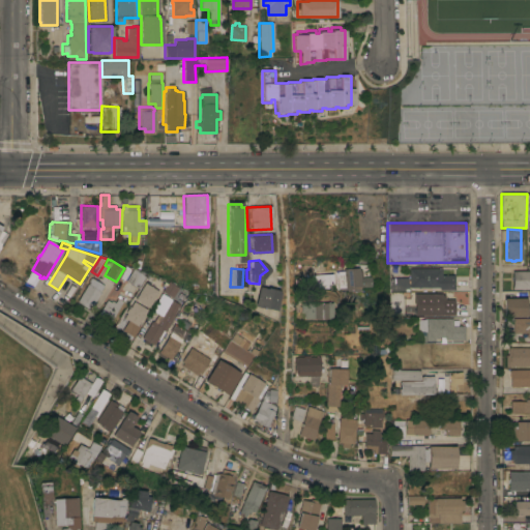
[(340,269),(355,268),(355,269),(358,270),(358,276),(367,276),(369,286),(342,287),(340,269)]
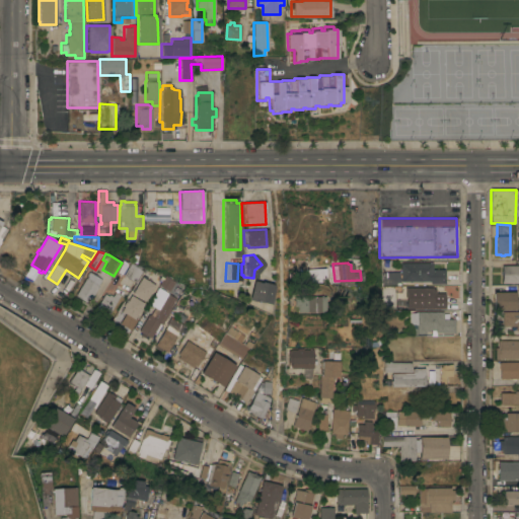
[(433,263),(433,269),(445,269),(445,283),(431,283),(431,281),(401,281),(401,263),(433,263)]
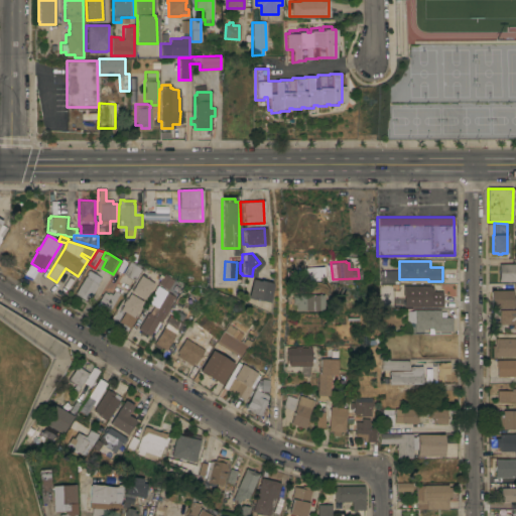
[(130,262),(142,269),(135,280),(123,273),(130,262)]
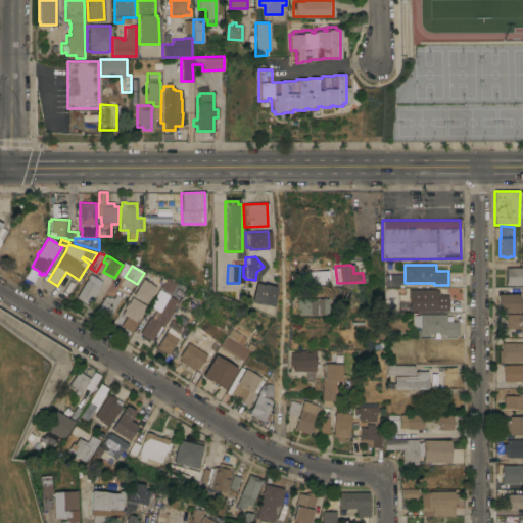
[(522,267),(522,285),(507,285),(506,268),(522,267)]
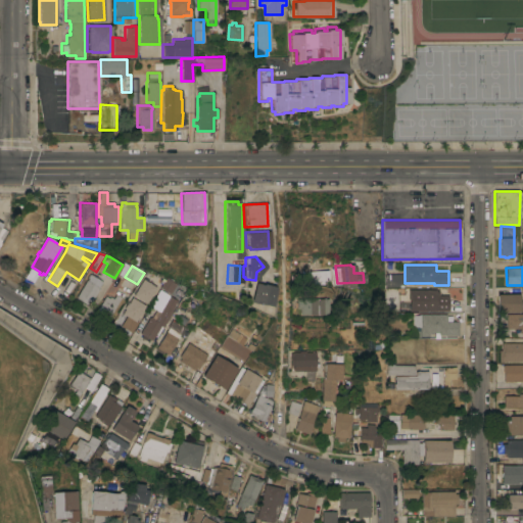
[(300,285),(323,284),(322,271),(300,271),(300,285)]
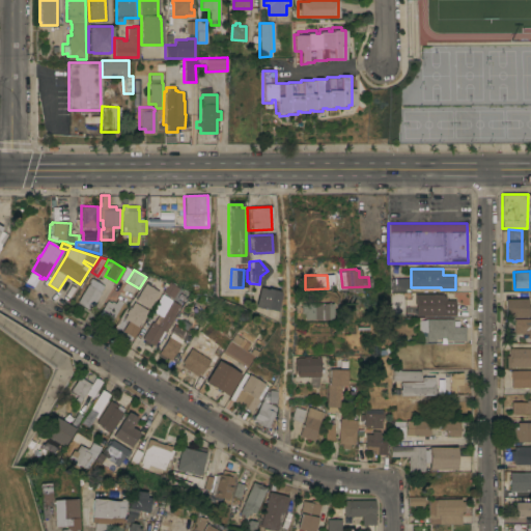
[(105,285),(101,291),(102,292),(92,307),(90,306),(88,309),(78,302),(90,281),(89,281),(91,278),(105,285)]
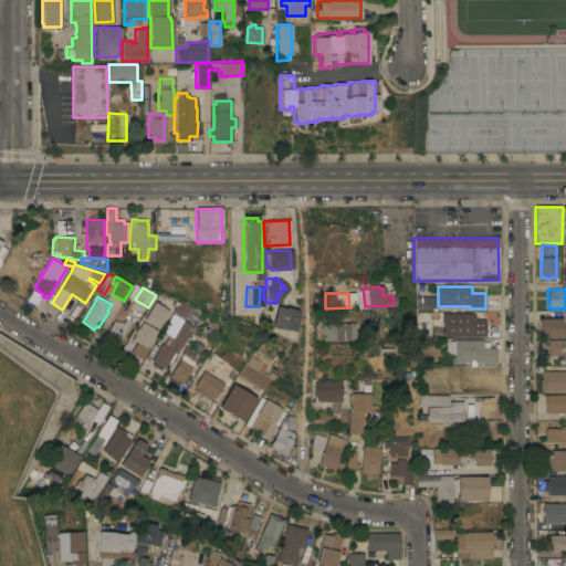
[(437,311),(416,311),(416,296),(437,296),(437,311)]
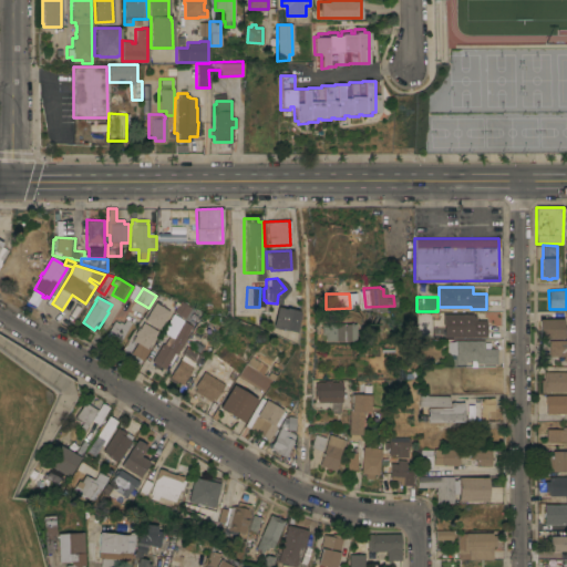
[(181,300),(192,308),(184,319),(174,311),(181,300)]
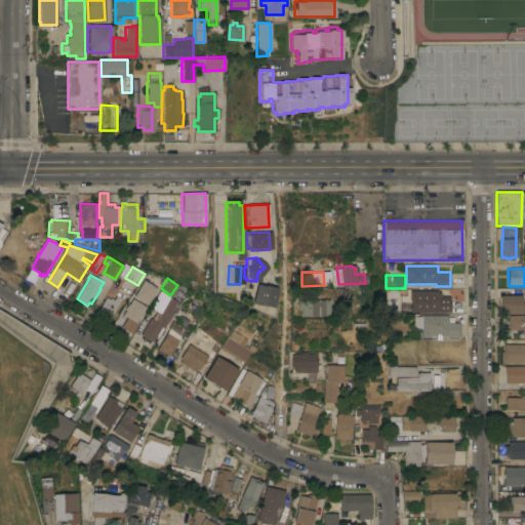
[(215,279),(219,280),(219,288),(225,289),(225,287),(232,288),(232,289),(238,290),(238,305),(231,303),(231,301),(223,300),(223,298),(214,295),(216,287),(215,279)]
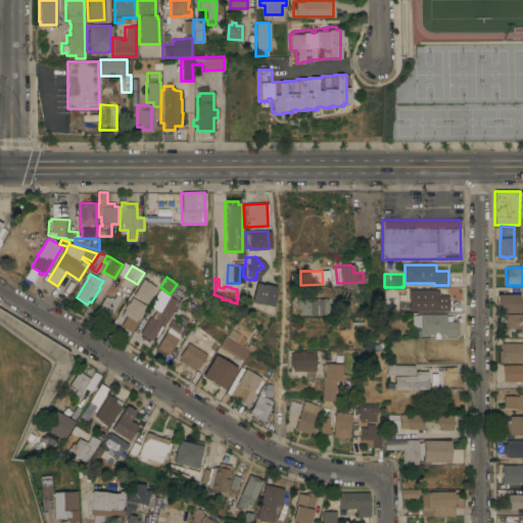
[(144,279),(157,287),(147,303),(143,300),(142,303),(146,305),(136,320),(139,322),(132,332),(121,326),(127,316),(123,313),(144,279)]
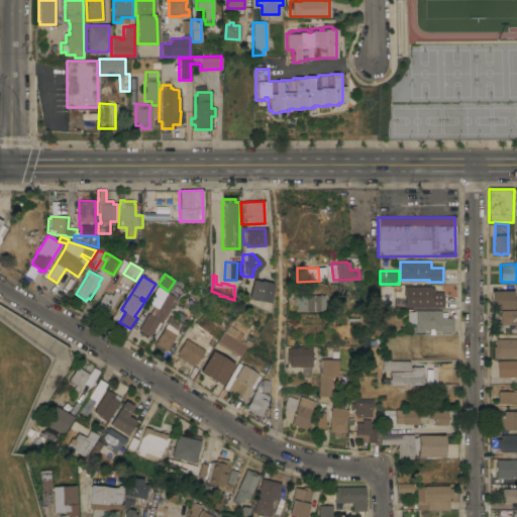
[(248,280),(256,282),(256,280),(268,283),(270,287),(266,303),(252,300),(244,298),(248,280)]
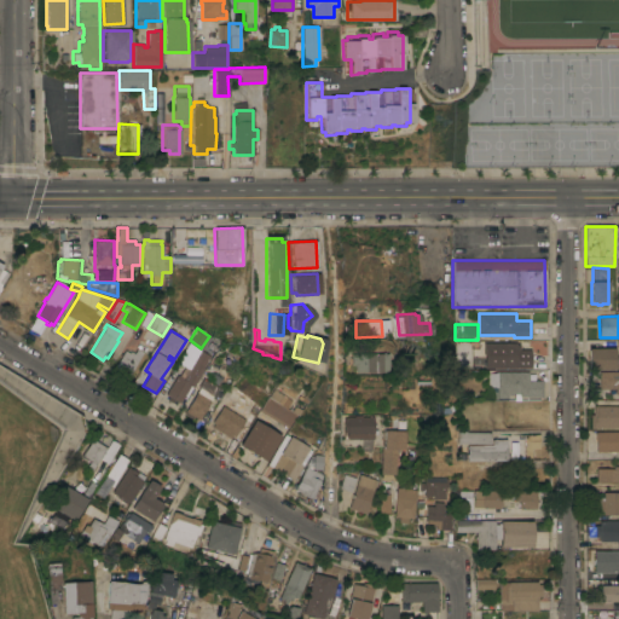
[(485,368),(485,353),(482,353),(482,342),(516,342),(516,345),(519,345),(519,350),(531,350),(531,368),(485,368)]
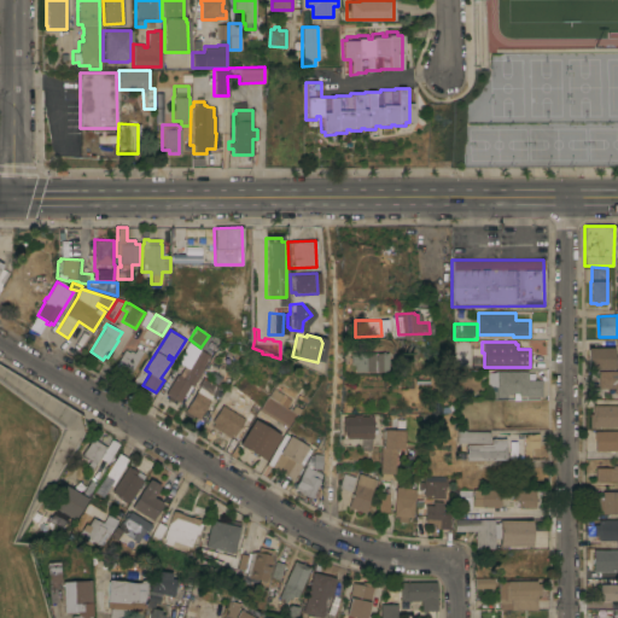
[(129,375),(115,367),(126,350),(130,353),(132,350),(135,353),(138,348),(144,351),(129,375)]
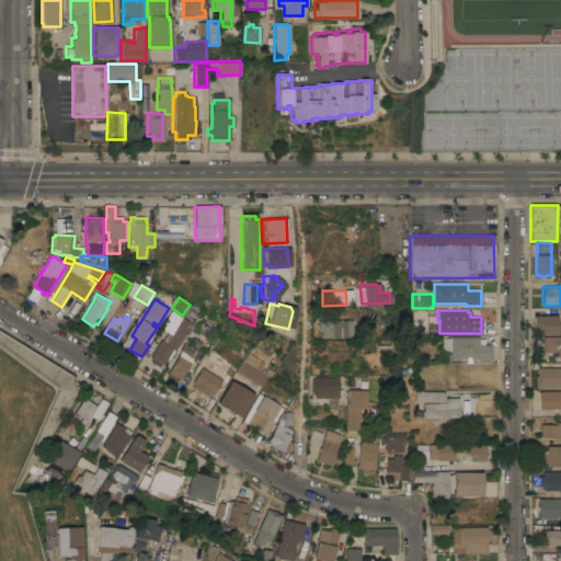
[(558,316),(558,324),(560,324),(560,333),(558,333),(558,334),(533,334),(533,316),(558,316)]
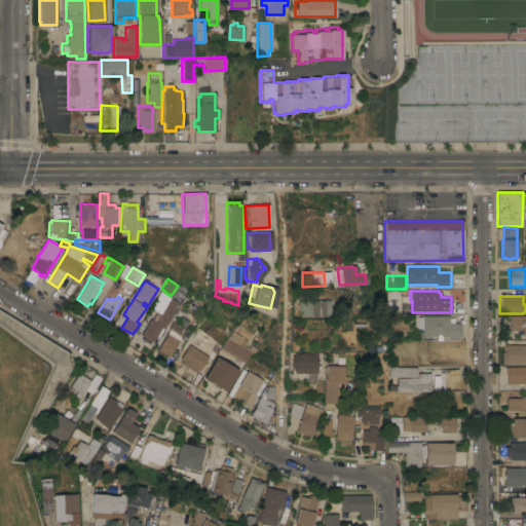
[(164,329),(162,328),(159,332),(161,333),(158,337),(157,336),(151,345),(141,338),(142,336),(141,335),(151,318),(154,320),(155,316),(157,318),(160,314),(160,315),(165,308),(164,307),(168,300),(168,301),(171,298),(180,303),(164,329)]
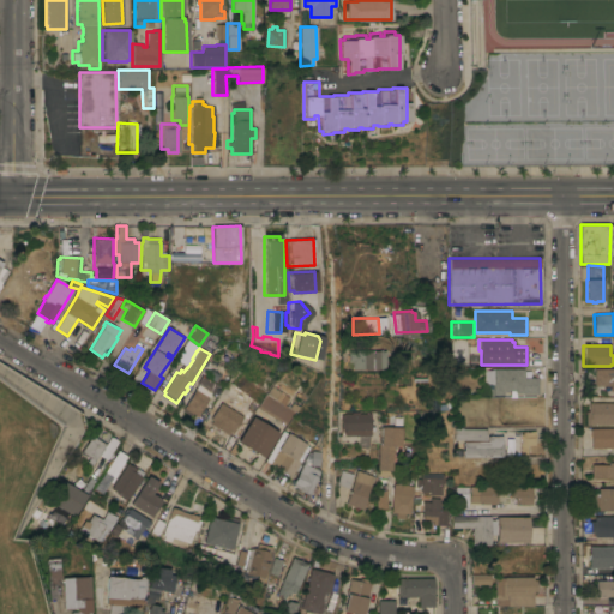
[(342,351),(379,350),(379,369),(345,369),(345,362),(342,362),(342,351)]
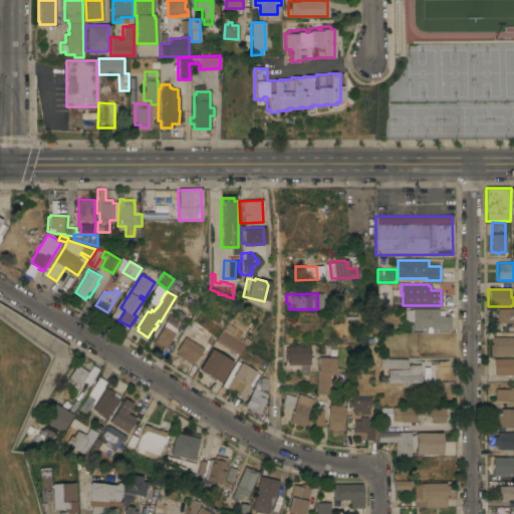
[(439,308),(439,310),(445,310),(445,315),(451,315),(451,329),(438,329),(431,329),(431,326),(424,326),(424,328),(422,328),(422,331),(406,331),(406,309),(413,309),(413,308),(439,308)]
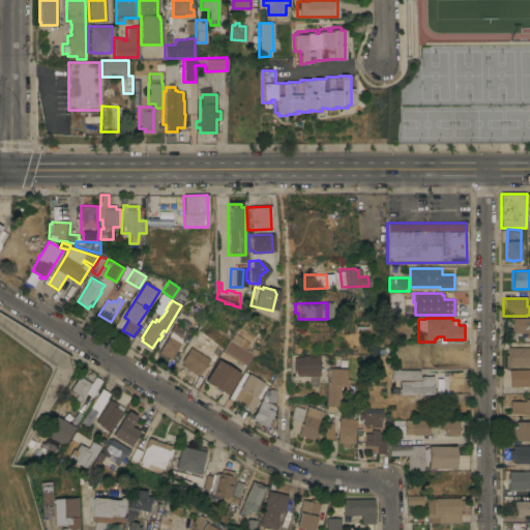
[(529,318),(529,336),(526,337),(526,332),(513,332),(513,318),(529,318)]
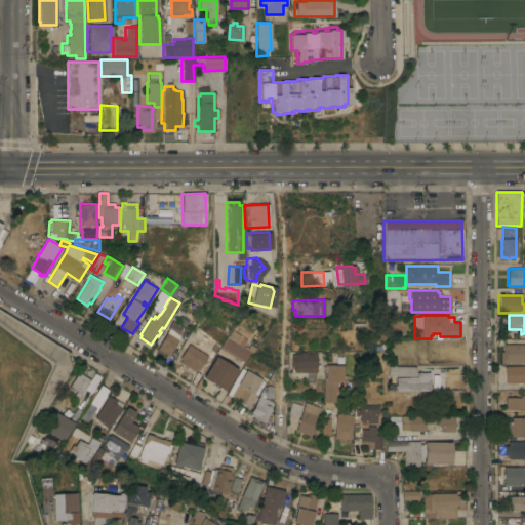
[(173,322),(190,332),(187,337),(183,334),(169,356),(157,349),(173,322)]
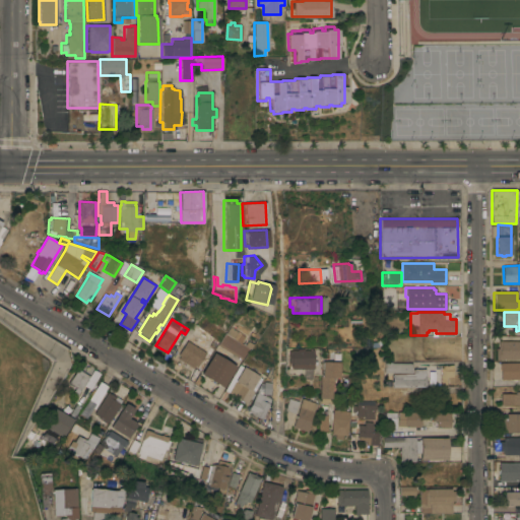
[(217,345),(224,333),(249,348),(242,361),(217,345)]
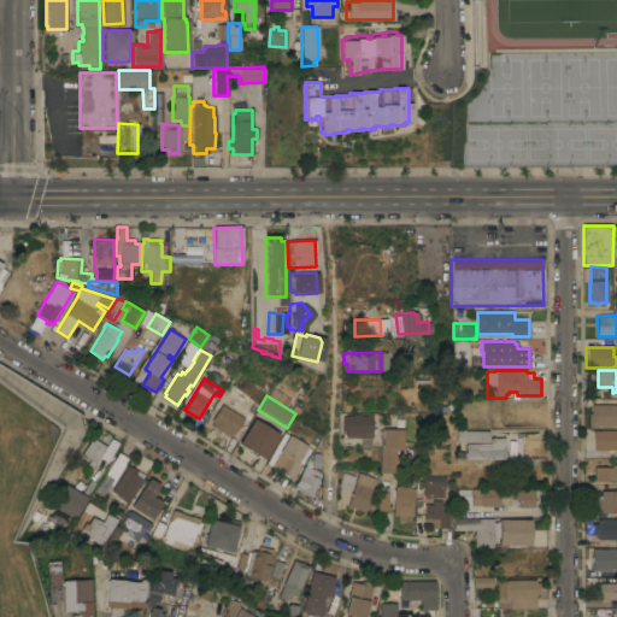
[(228,397),(254,413),(246,425),(241,423),(231,439),(210,424),(228,397)]
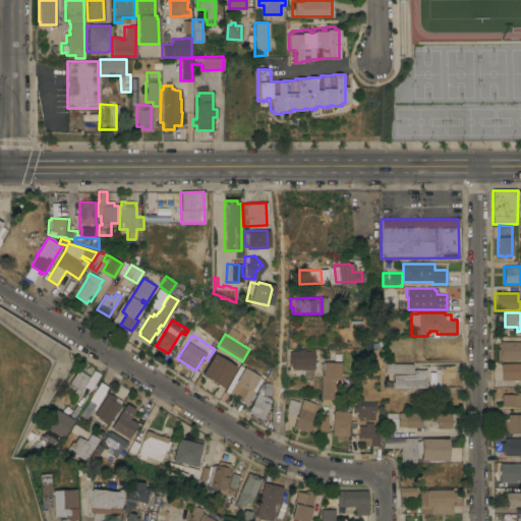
[(520,342),(520,359),(502,359),(502,360),(498,360),(498,348),(500,348),(500,341),(503,341),(503,342),(520,342)]
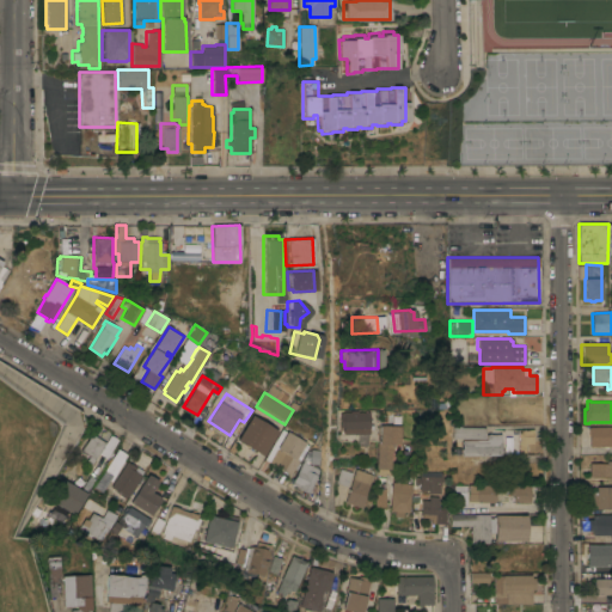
[(366,434),(340,434),(340,427),(336,427),(336,414),(340,411),(348,411),(348,410),(354,410),(354,411),(366,411),(366,434)]
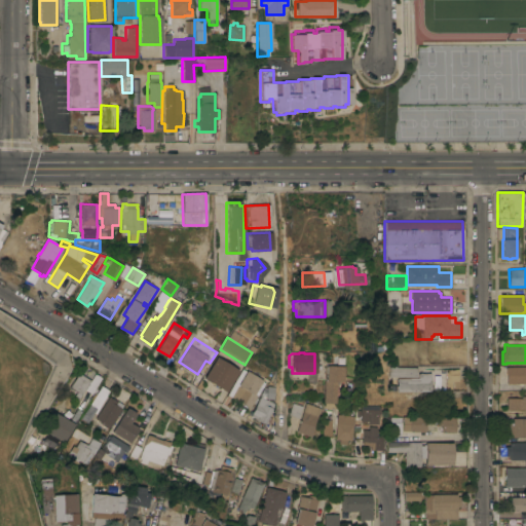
[(217,357),(238,370),(226,391),(203,378),(217,357)]
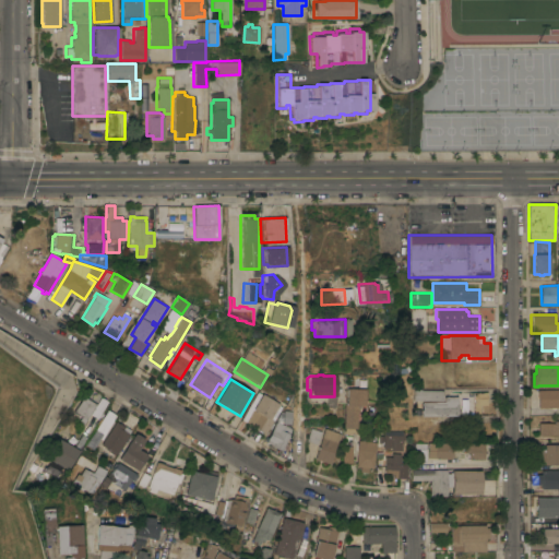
[(363,389),(363,405),(356,405),(355,428),(342,428),(343,404),(344,404),(344,388),(363,389)]
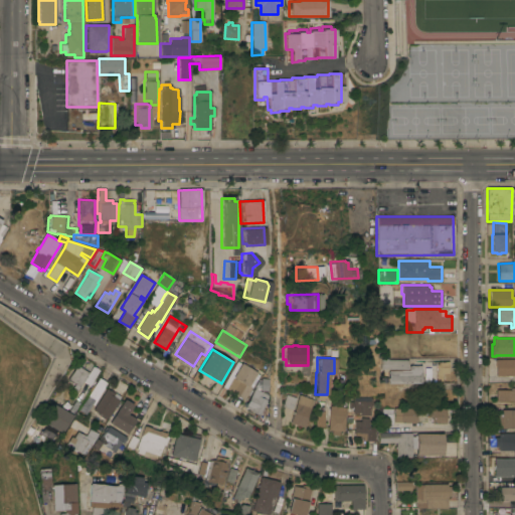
[(378,368),(378,359),(382,359),(382,358),(385,358),(385,359),(405,359),(405,369),(378,368)]
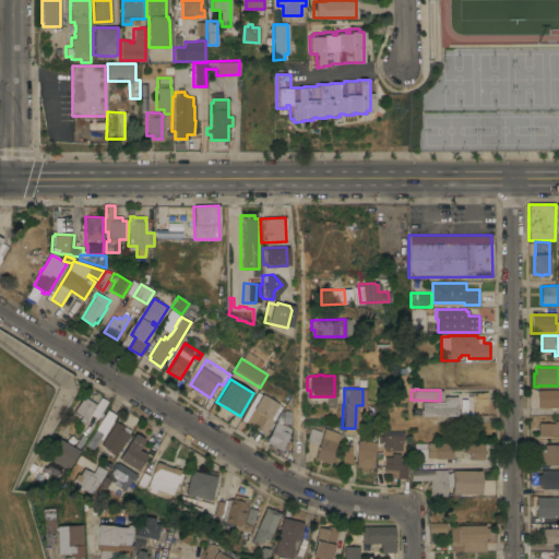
[(558,390),(558,407),(538,408),(538,390),(558,390)]
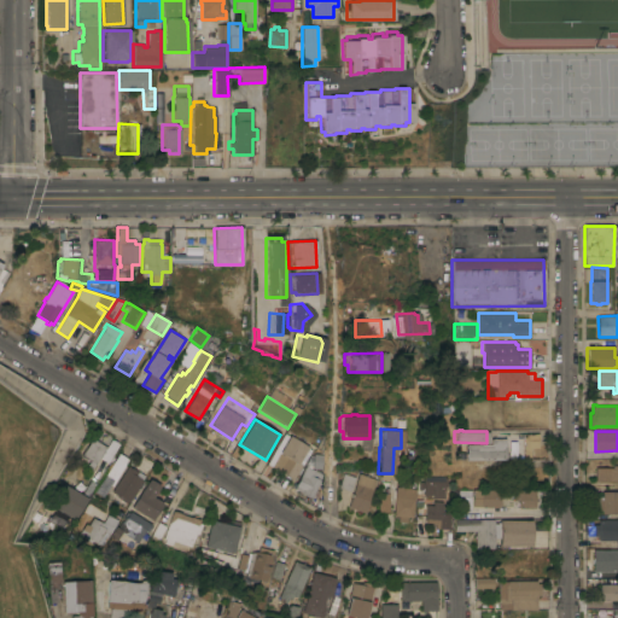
[(285,433),(312,449),(293,479),(267,464),(285,433)]
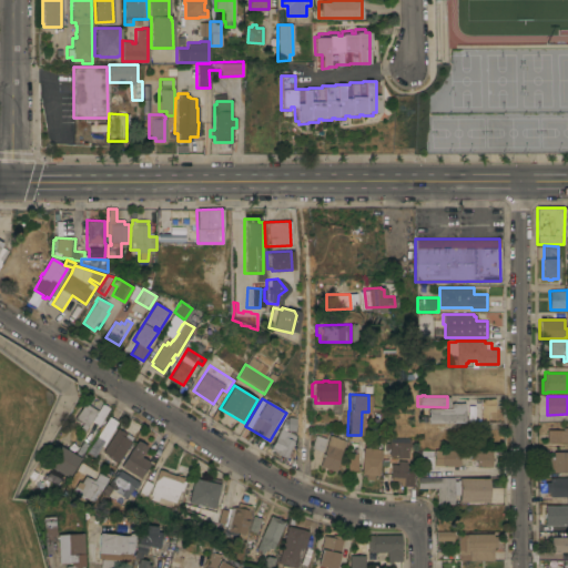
[(448,408),(448,403),(456,403),(456,398),(466,398),(466,423),(425,423),(425,416),(426,416),(426,408),(448,408)]
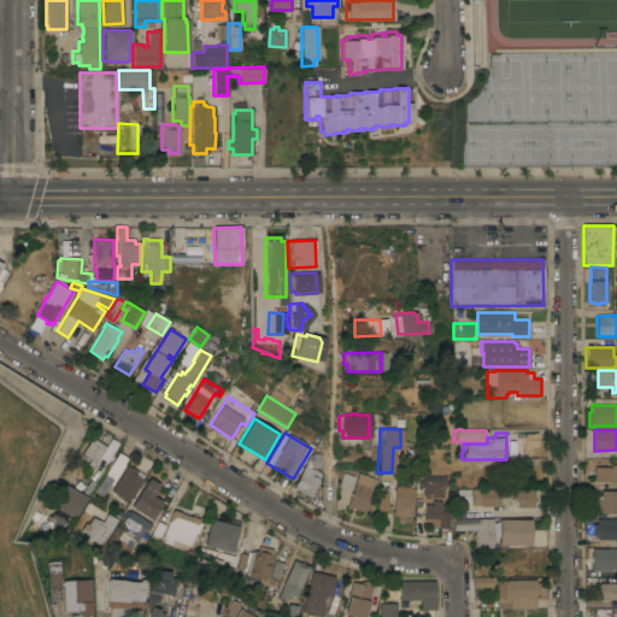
[(530,447),(530,457),(522,457),(522,433),(538,433),(538,447),(530,447)]
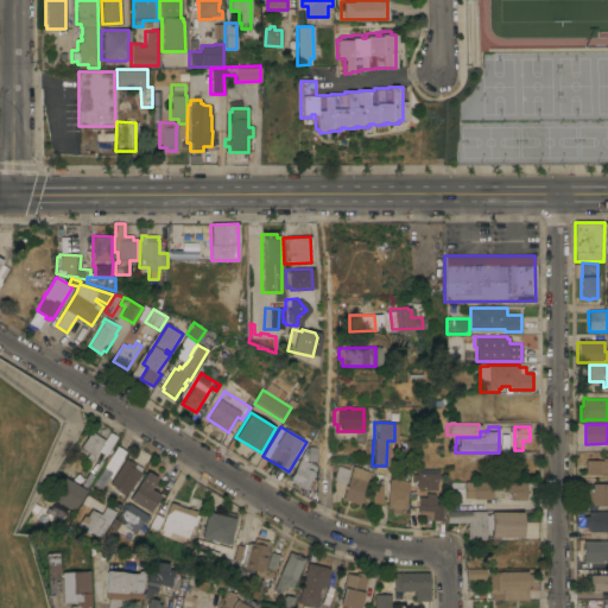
[(92,461),(87,457),(90,453),(81,447),(92,431),(105,439),(92,461)]
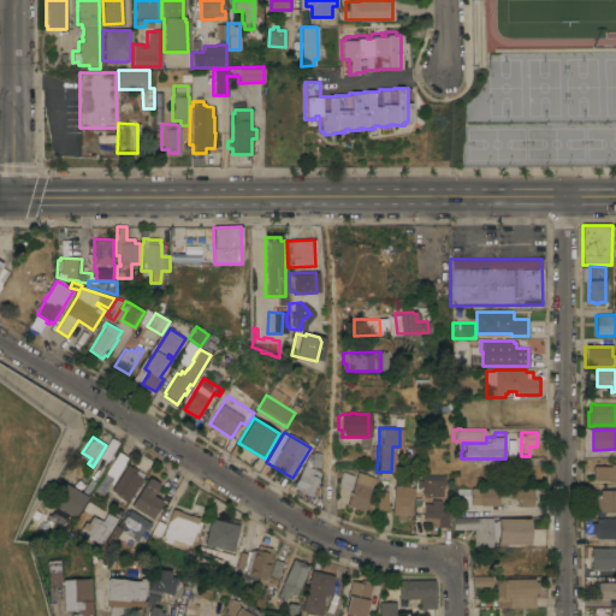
[(102,479),(113,483),(125,456),(116,451),(102,479)]
